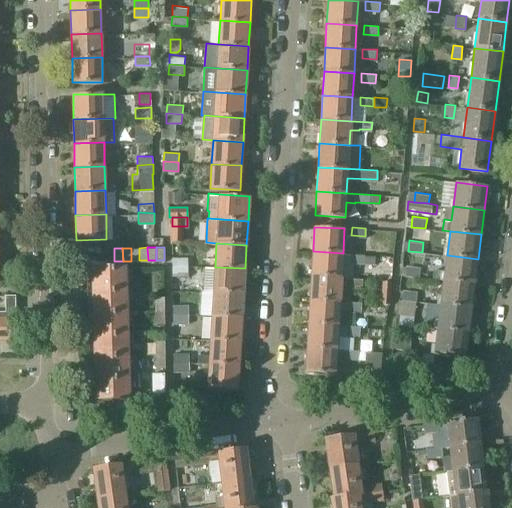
[(139,248),(131,248),(131,261),(139,260),(139,248)]
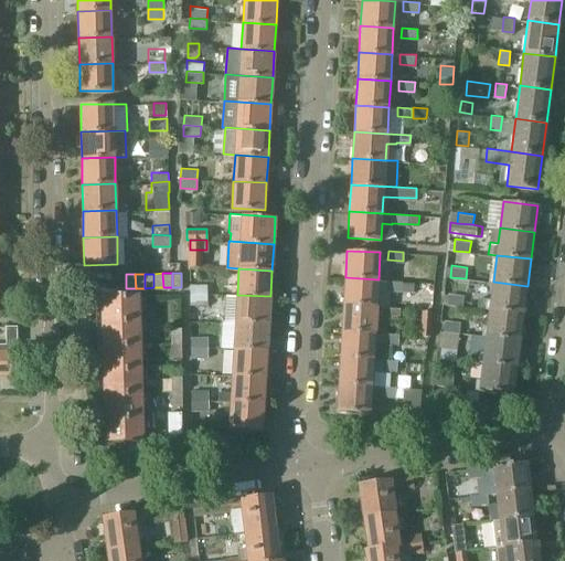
[(345,277),(343,304),(376,306),(376,305),(379,279),(345,277)]
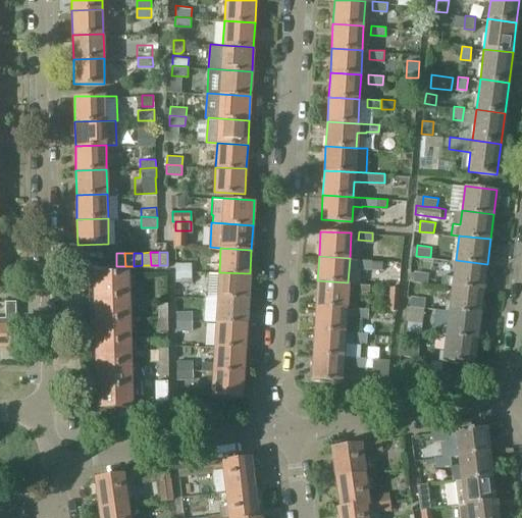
[(357,258),(357,266),(370,267),(371,259),(357,258)]
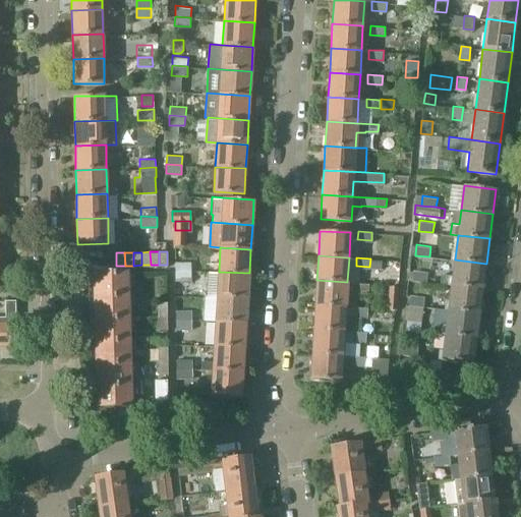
[(370,259),(369,267),(381,267),(382,260),(370,259)]
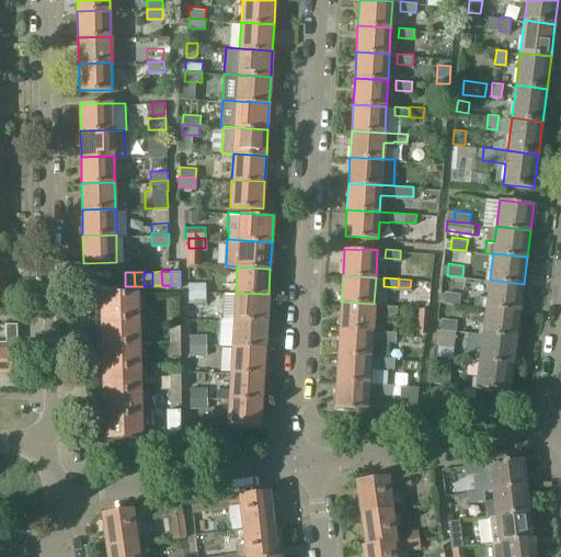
[(476,294),(474,305),(485,306),(521,310),(524,284),(490,280),(488,296),(476,294)]
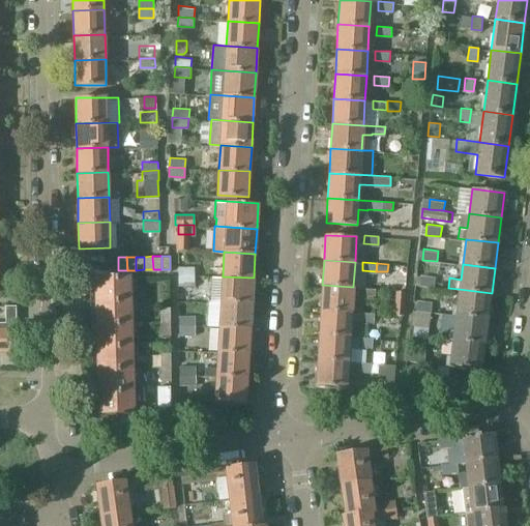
[(194,265),(178,266),(178,274),(194,274),(194,265)]
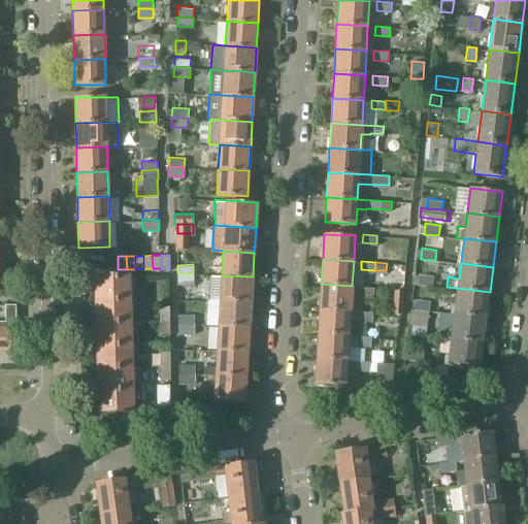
[(433,274),(419,272),(418,284),(432,286),(433,274)]
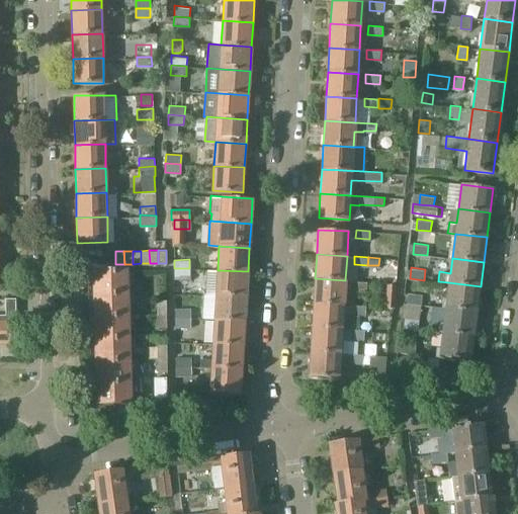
[(189,268),(174,268),(175,277),(190,277),(189,268)]
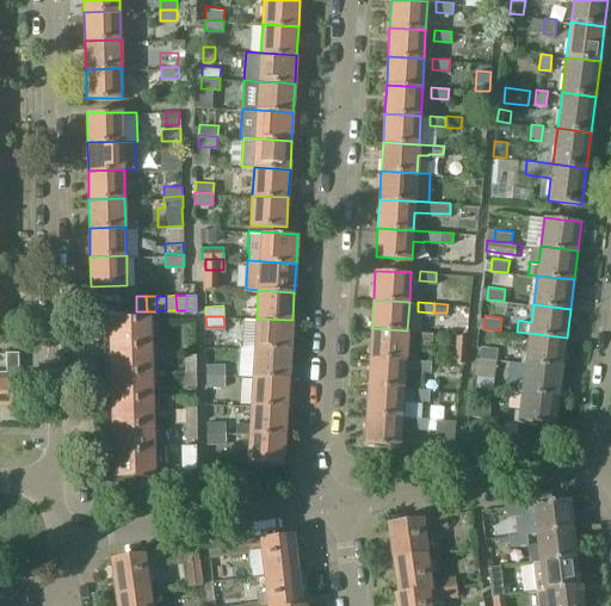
[(150,317),(110,319),(113,476),(129,475),(135,475),(155,475),(154,461),(166,461),(165,446),(154,447),(150,317)]
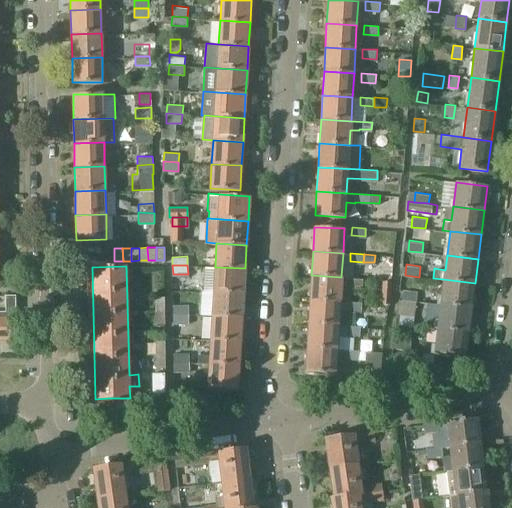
[(205,266),(203,290),(213,291),(243,292),(245,268),(215,267),(205,266)]
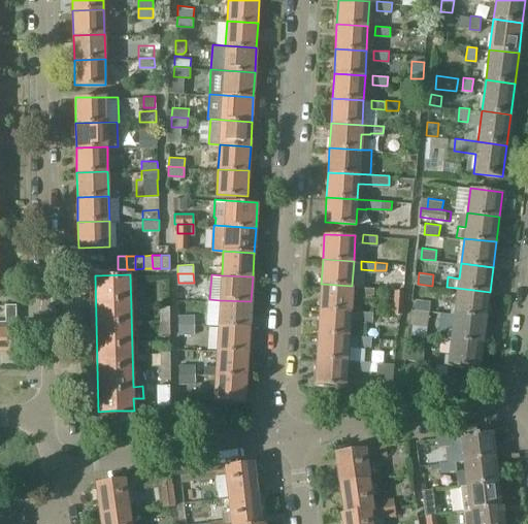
[(321,284),(320,308),(351,310),(352,296),(360,296),(360,295),(374,296),(374,286),(352,285),(352,286),(321,284)]
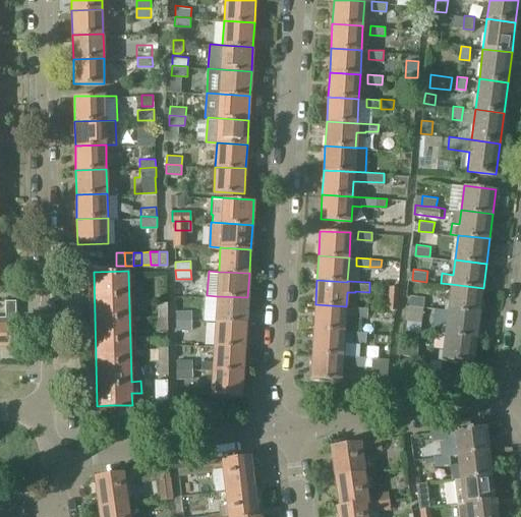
[(451,284),(448,308),(480,312),(483,288),(451,284)]
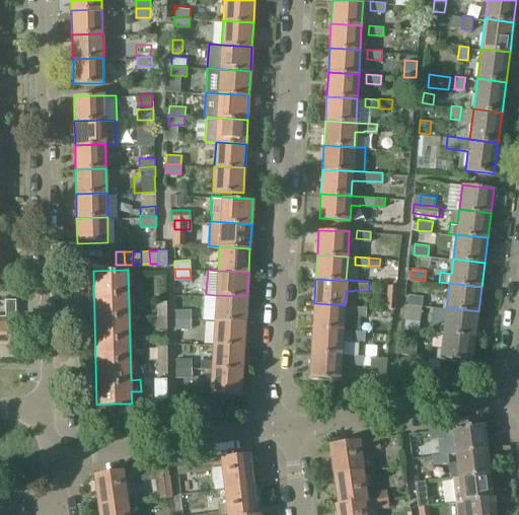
[(423,294),(409,293),(408,303),(422,305),(423,294)]
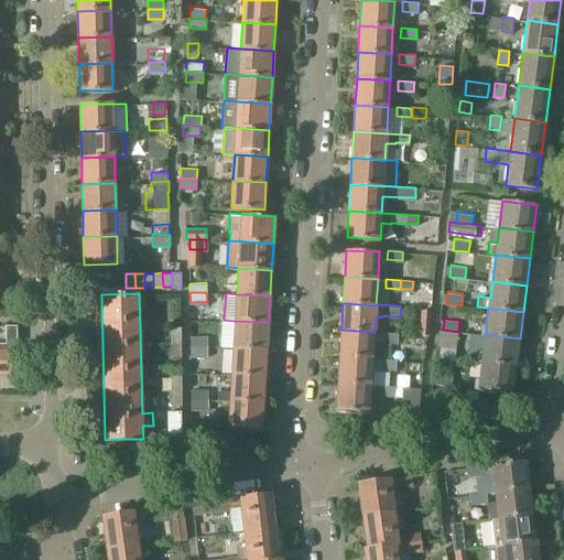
[(235,321),(234,347),(267,348),(268,322),(235,321)]
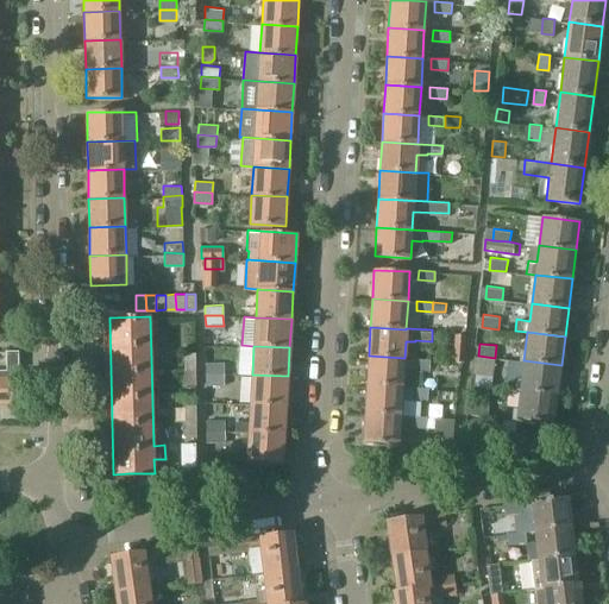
[(465,350),(450,348),(449,360),(465,362),(465,350)]
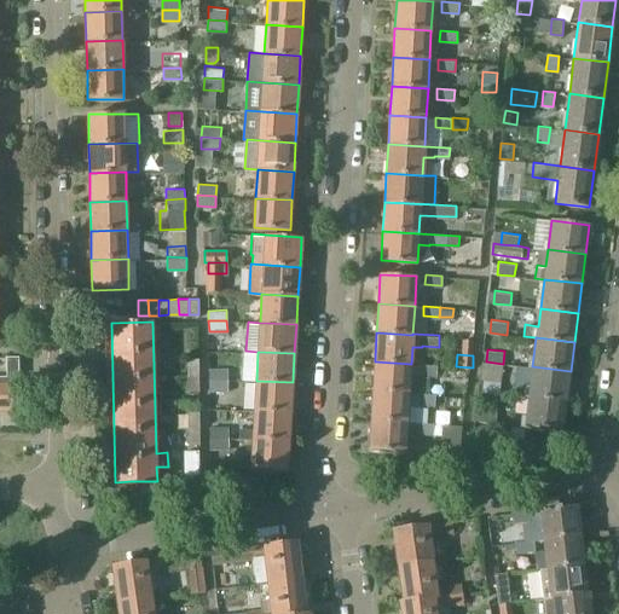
[(0,409),(18,409),(18,383),(19,383),(18,355),(5,355),(5,357),(6,357),(6,375),(0,375),(0,409)]
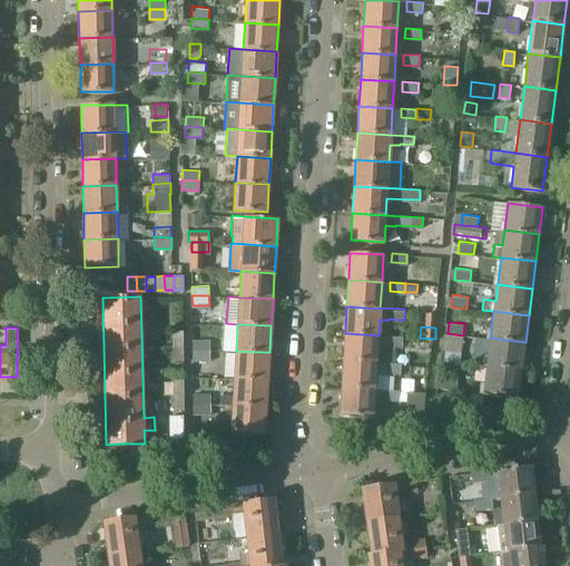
[(183,329),(173,329),(173,344),(183,344),(183,329)]
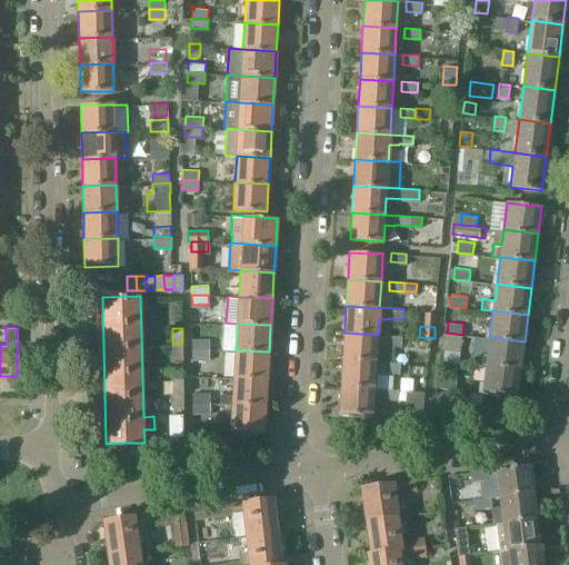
[(345,333),(342,359),(376,362),(378,335),(345,333)]
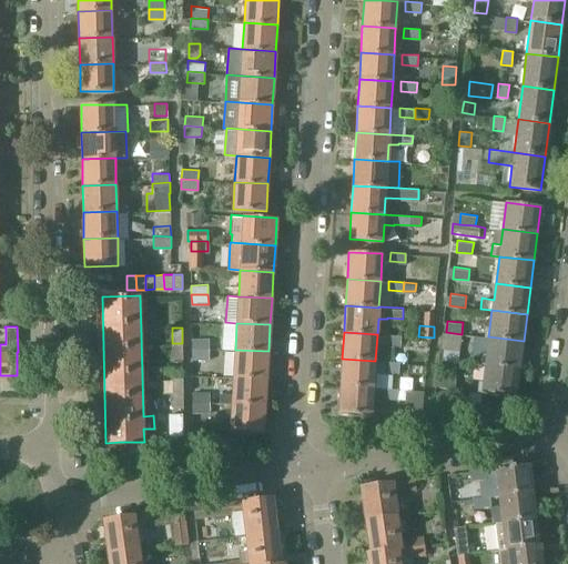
[(402,335),(385,334),(385,344),(401,345),(402,335)]
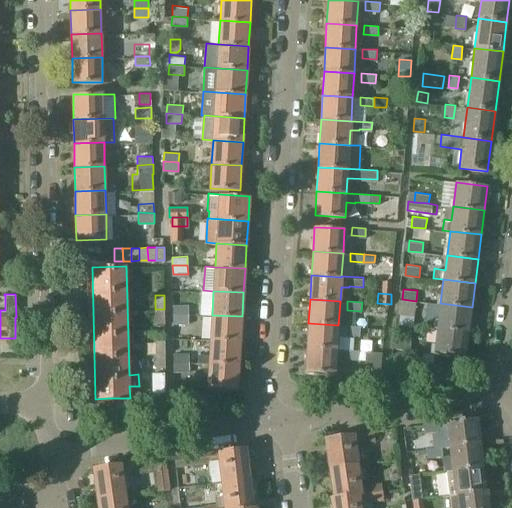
[(440,303),(437,327),(469,331),(472,307),(440,303)]
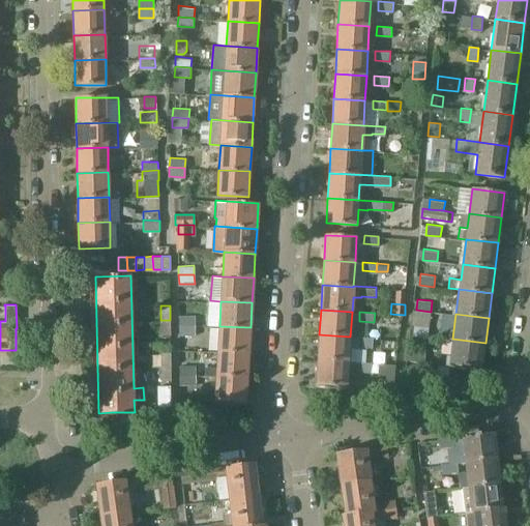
[(195,316),(179,316),(179,324),(195,324),(195,316)]
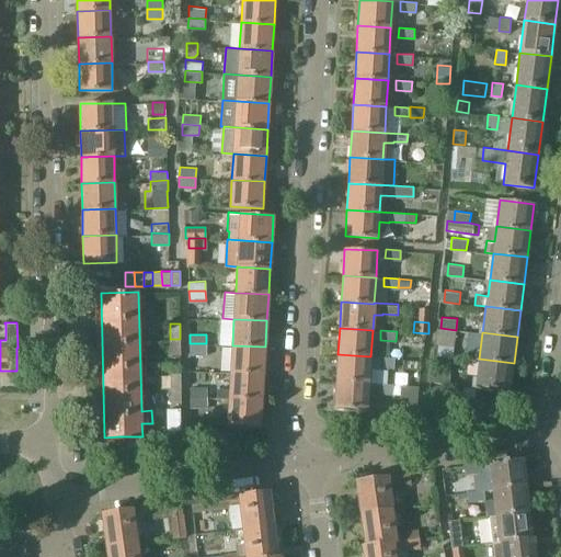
[(180,339),(170,339),(170,354),(180,354),(180,339)]
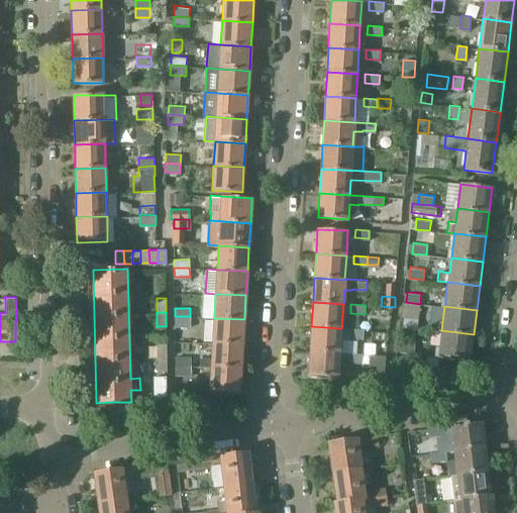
[(190,316),(175,316),(175,325),(190,325),(190,316)]
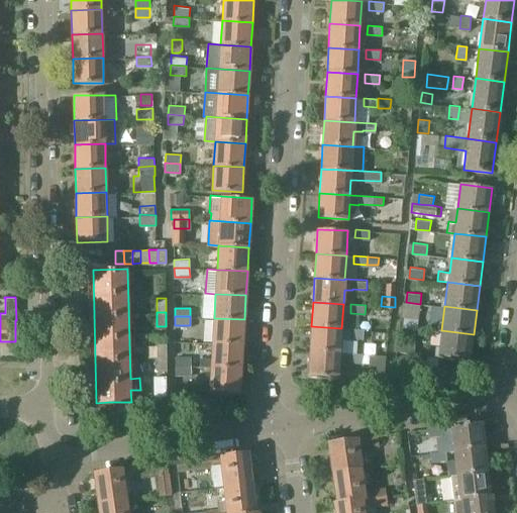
[(418,317),(404,316),(403,327),(417,328),(418,317)]
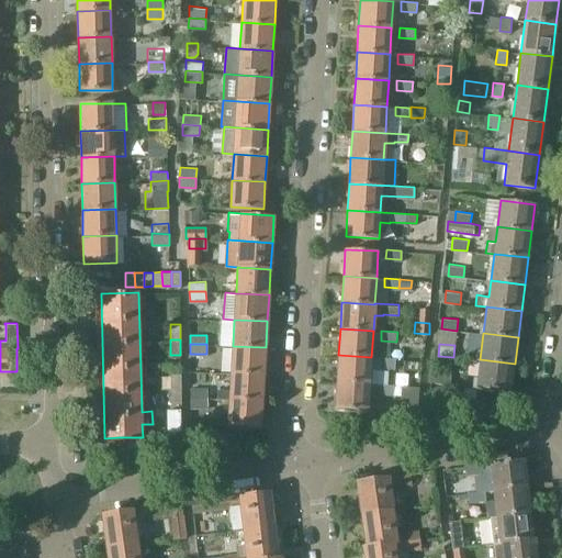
[(233,346),(232,372),(265,374),(266,347),(233,346)]
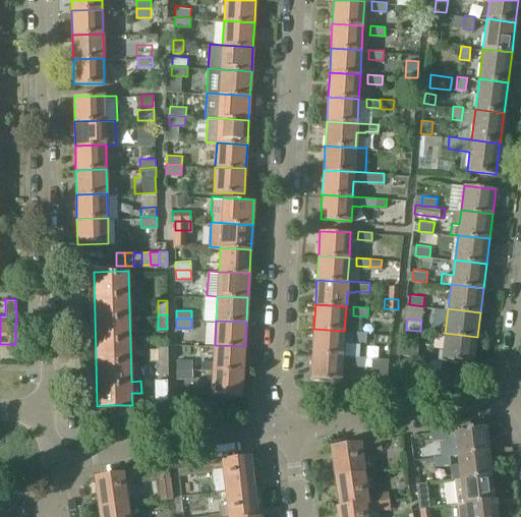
[(313,329),(312,353),(343,355),(344,342),(352,342),(353,340),(366,341),(366,332),(344,331),(313,329)]
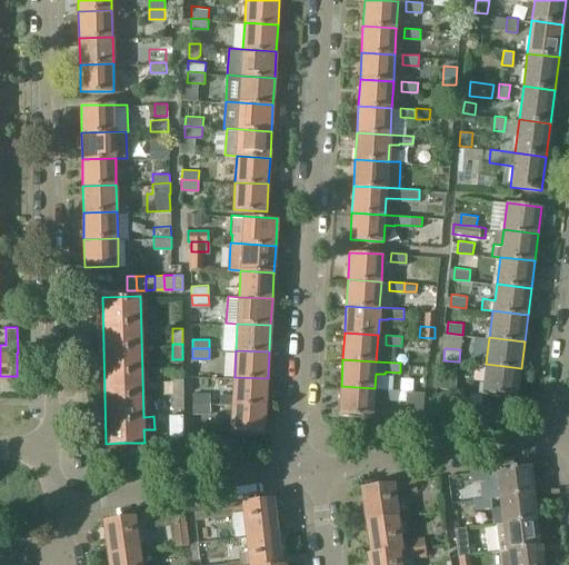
[(480,382),(479,390),(482,390),(482,392),(483,392),(517,396),(521,368),(486,364),(483,382),(480,382)]
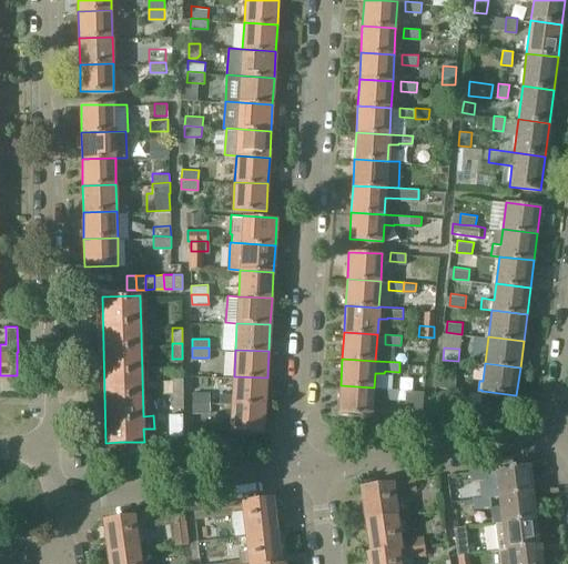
[(183,376),(172,378),(173,392),(183,392),(183,376)]
